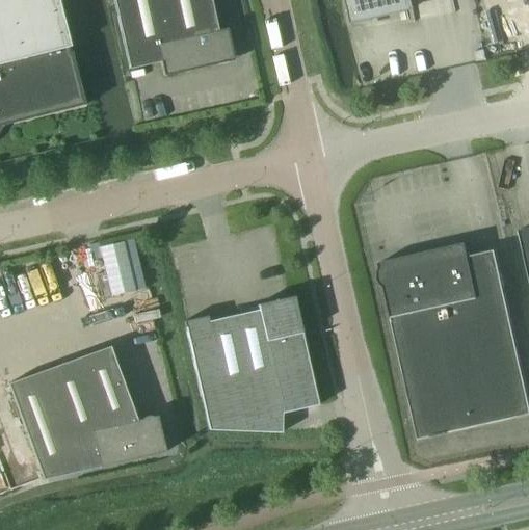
[(0,0),(0,125),(88,103),(75,50),(72,51),(71,46),(73,46),(61,0),(0,0)]
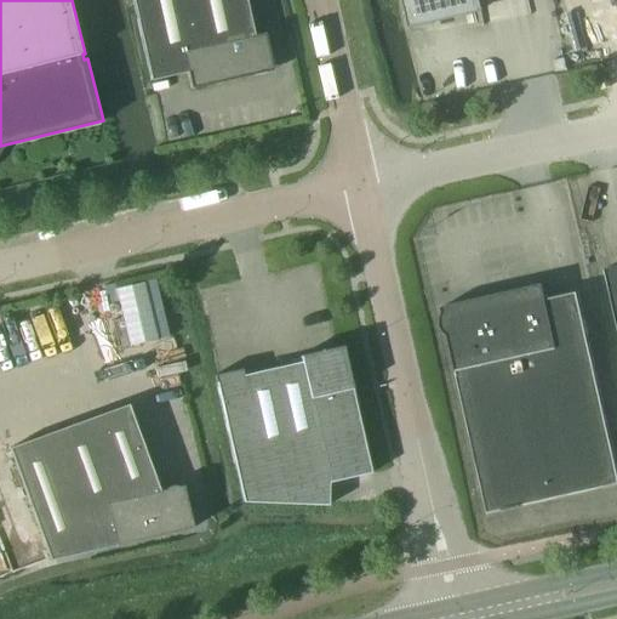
[(136,0),(154,80),(190,72),(194,89),(276,69),(268,32),(258,34),(250,0),(136,0)]
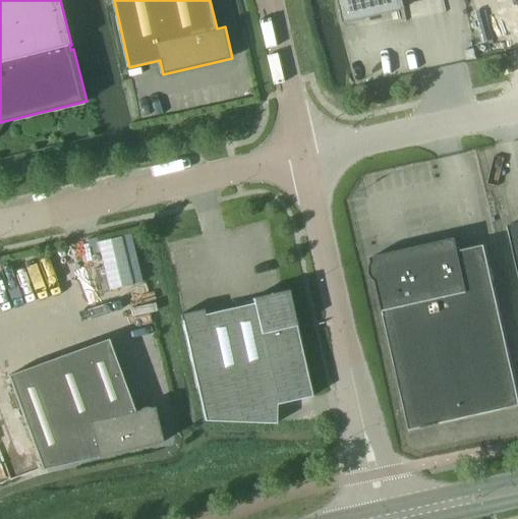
[(343,0),(348,22),(368,17),(367,16),(408,7),(406,0),(343,0)]
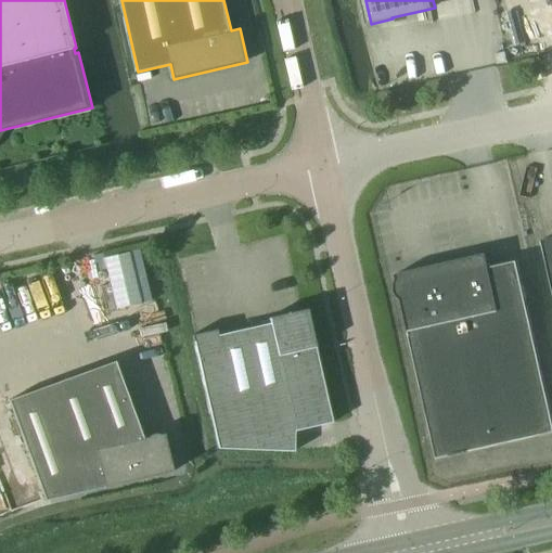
[(551,401),(520,260),(492,266),(489,253),(398,273),(399,278),(398,282),(397,287),(398,292),(401,296),(405,299),(440,458),(551,432),(551,401)]
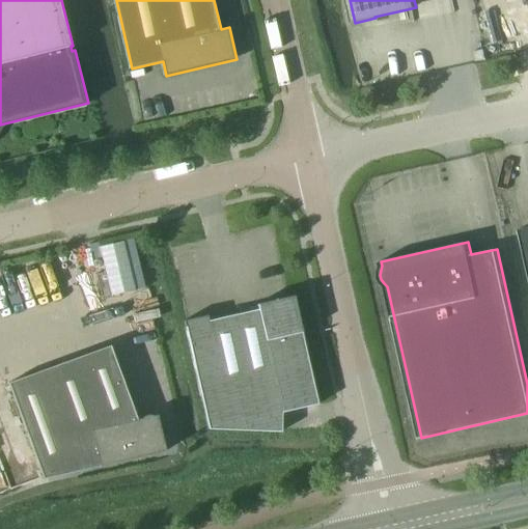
[(211,428),(284,430),(284,412),(321,404),(296,295),(259,303),(260,308),(211,319),(210,314),(187,319),(211,428)]
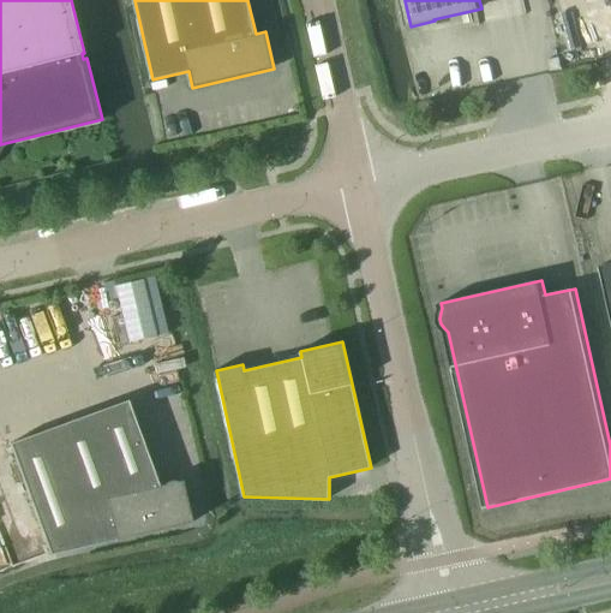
[(12,442),(53,553),(192,521),(184,480),(180,481),(178,480),(177,480),(173,480),(172,480),(169,481),(168,481),(167,482),(166,484),(161,484),(130,399),(12,442)]
